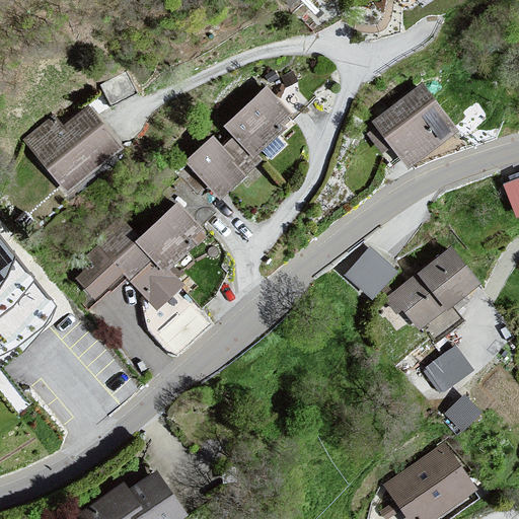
[(422,84),(373,122),(410,168),(458,131),(422,84)]
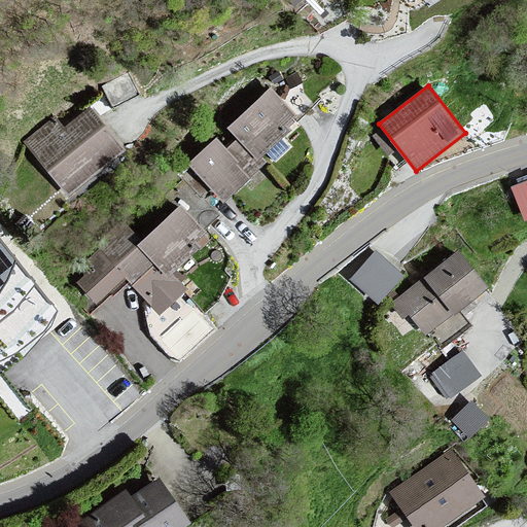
[(276,90),(233,130),(242,140),(261,162),(302,116),(276,90)]
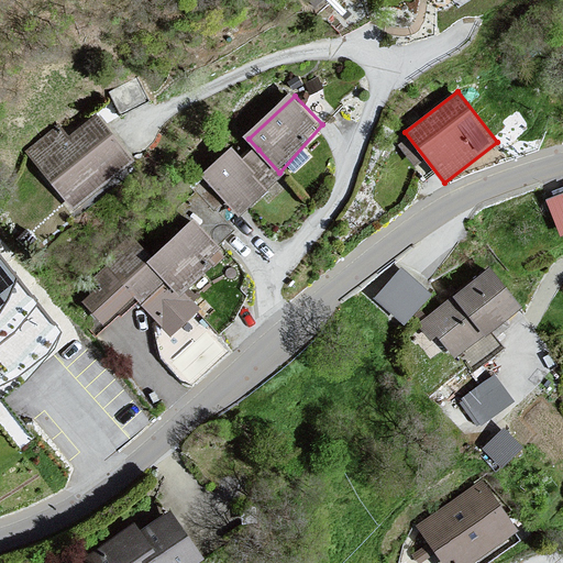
[(67,130),(26,159),(78,207),(91,207),(148,162),(96,116),(74,134),(67,130)]
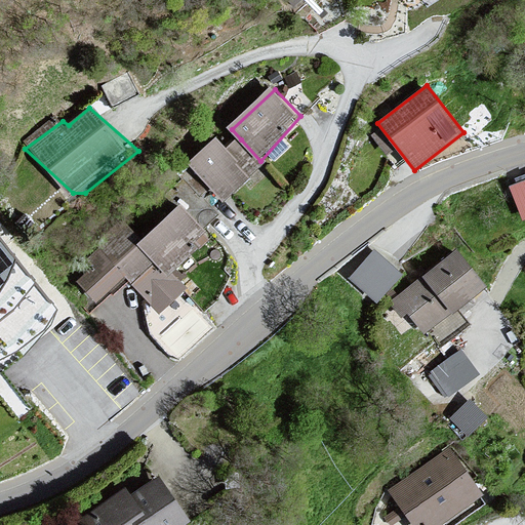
[(241,139),(231,150),(250,172),(260,161),(241,139)]
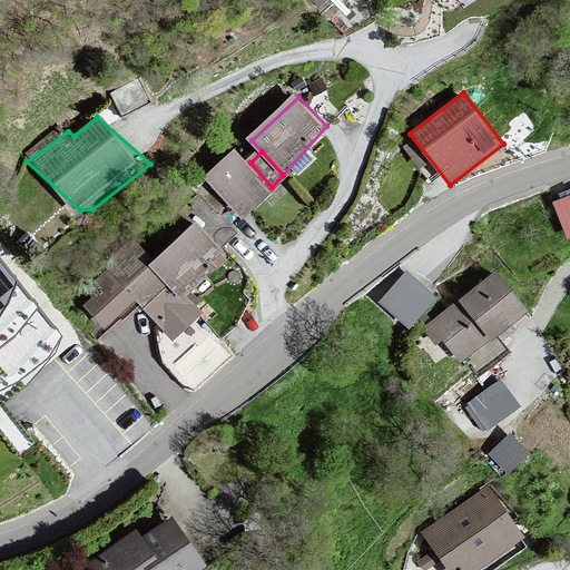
[(242,153),(209,183),(248,218),(275,192),(272,187),(251,163),(242,153)]
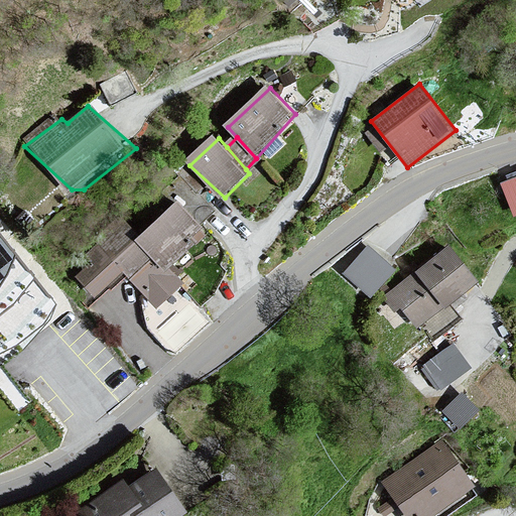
[(515,215),(515,176),(501,182),(514,217),(515,215)]
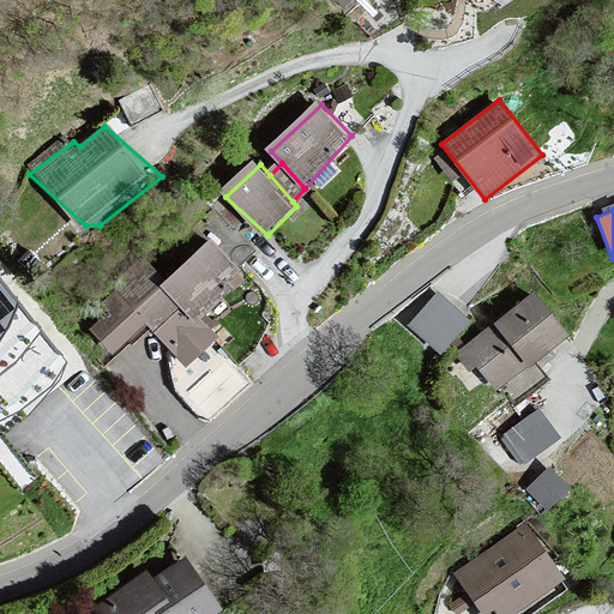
[(215,238),(166,281),(202,320),(250,277),(215,238)]
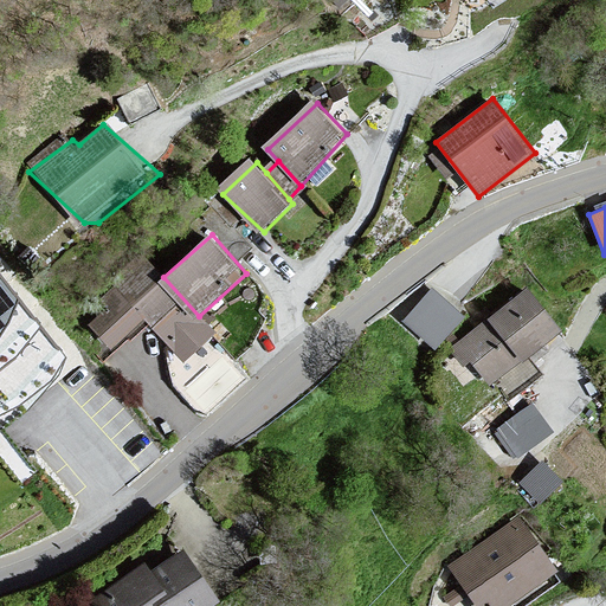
[(199,316),(163,277),(147,258),(98,301),(107,309),(89,324),(114,353),(148,323),(184,362),(216,335),(199,316)]
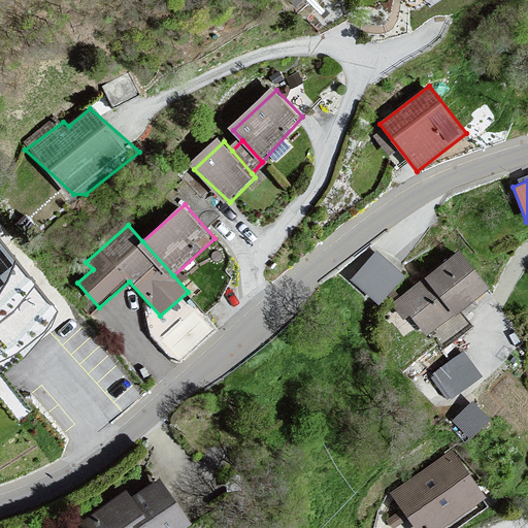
[(0,237),(0,361),(21,352),(50,330),(58,312),(0,237)]
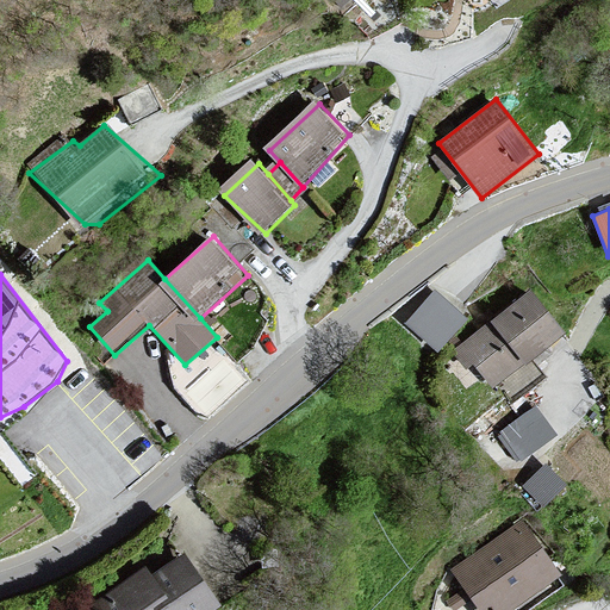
[(566,332),(531,290),(454,349),(489,393),(529,361),(566,332)]
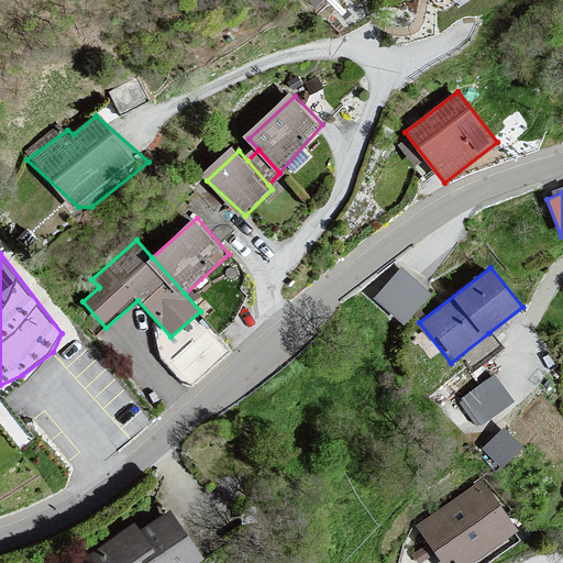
[(403,269),(375,299),(404,326),(431,295),(403,269)]
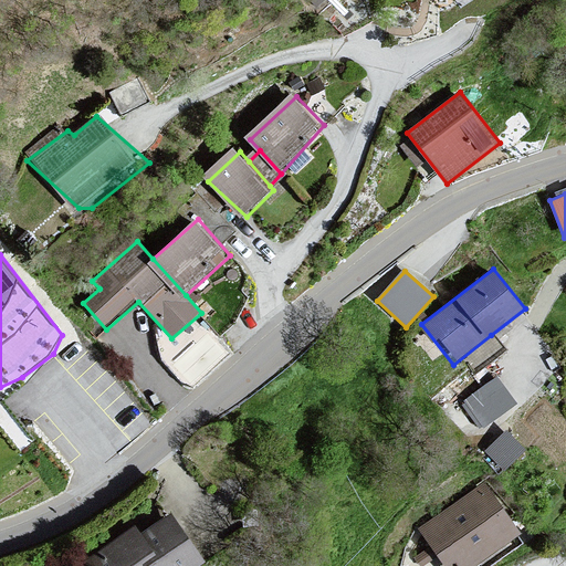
[(496,376),(460,402),(480,430),(517,404),(496,376)]
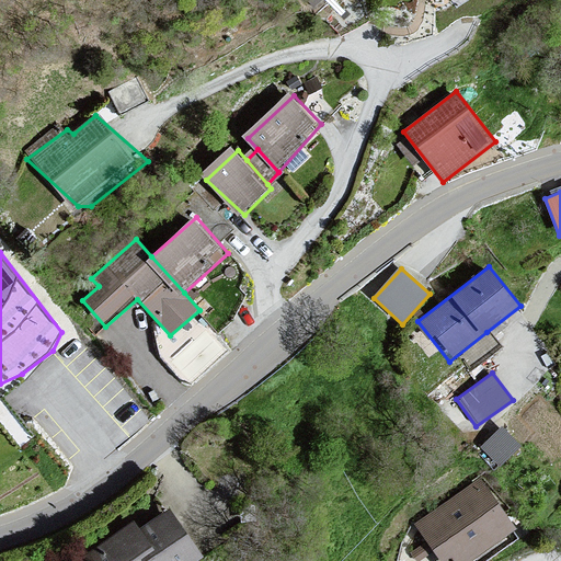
[(522,445),(502,426),(481,447),(501,467),(522,445)]
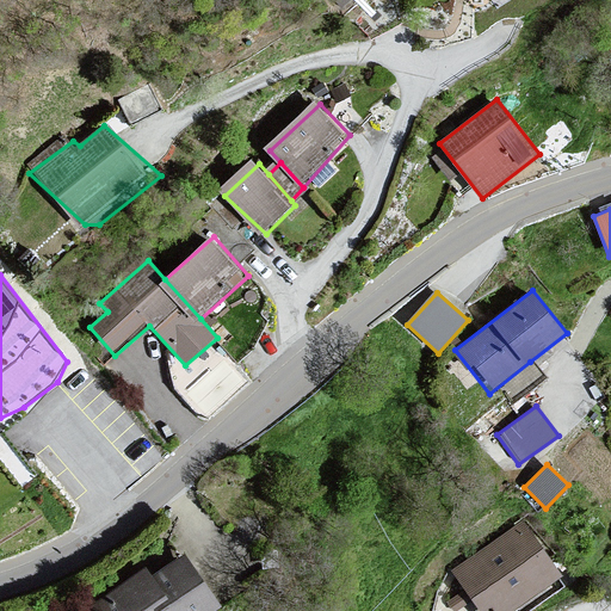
[(523,520),(452,571),(481,610),(511,610),(562,575),(523,520)]
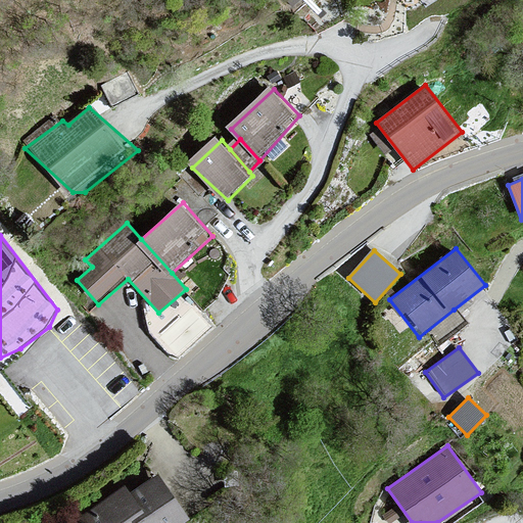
[(123,489),(80,520),(82,522),(179,522),(187,518),(156,476),(145,485),(129,497),(123,489)]
